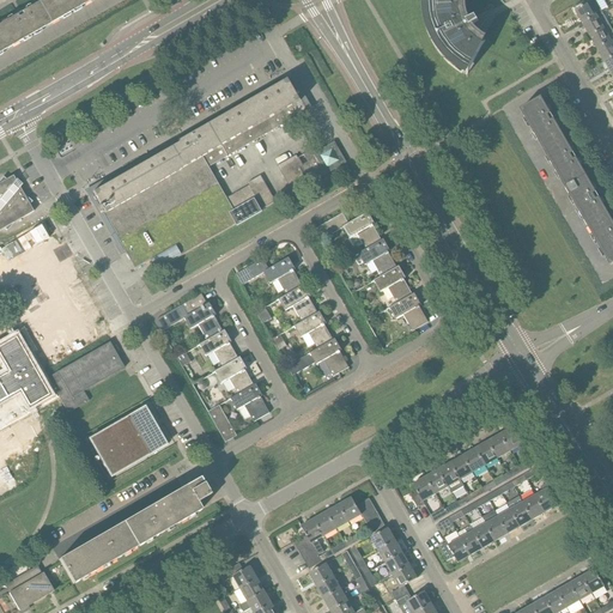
[(52,24),(91,1),(89,0),(44,0),(40,2),(52,24)]
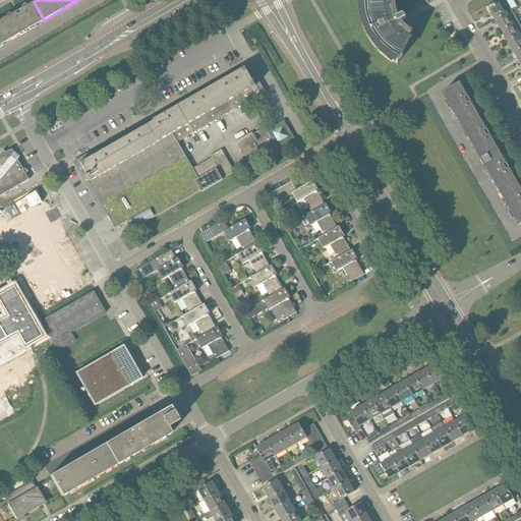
[(398,18),(395,9),(394,0),(366,0),(366,10),(372,31),(382,45),(395,56),(410,33),(405,27),(413,18),(410,12),(398,18)]
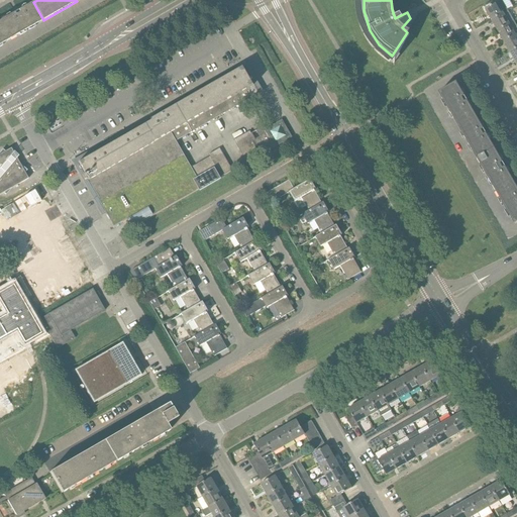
[(492,20),(508,10),(501,0),(485,9),(492,20)]
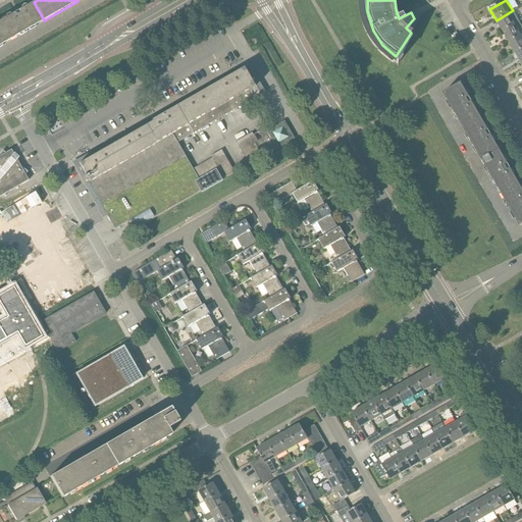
[(0,21),(10,40),(44,20),(34,2),(0,21)]
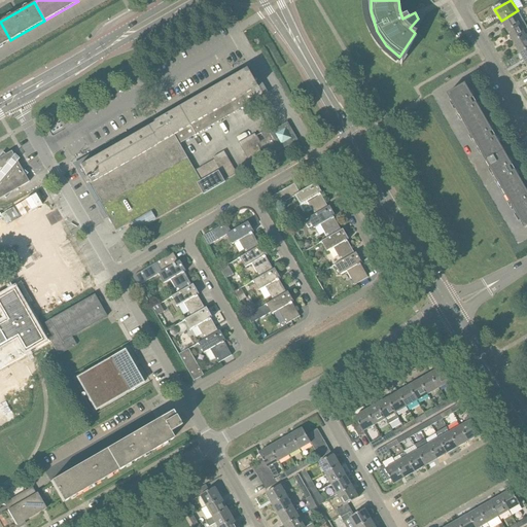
[(507,32),(524,22),(518,10),(501,21),(507,32)]
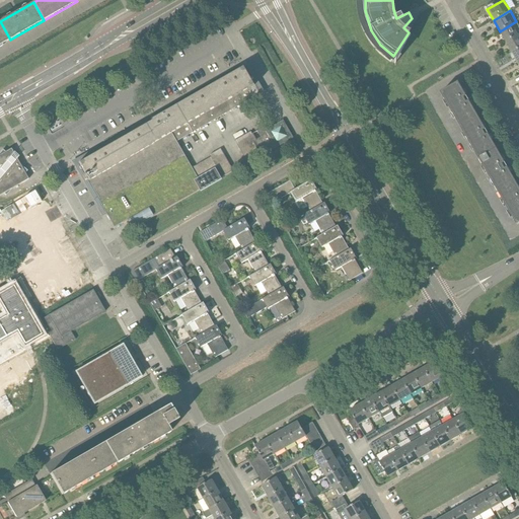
[(0,45),(10,40),(0,21),(0,45)]
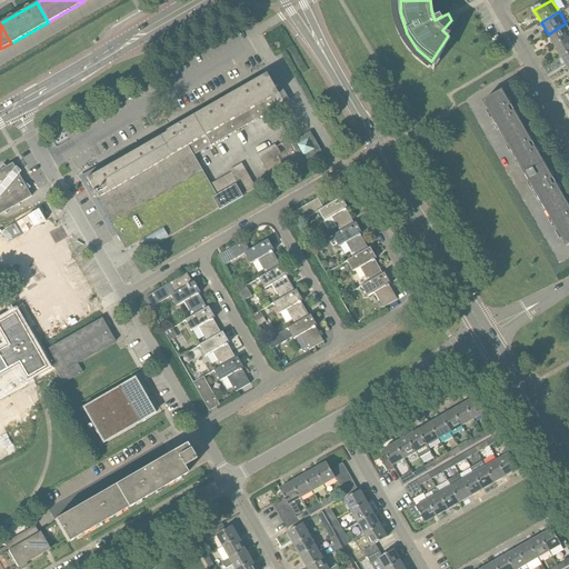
[(555,46),(568,37),(568,28),(566,23),(548,35),(555,46)]
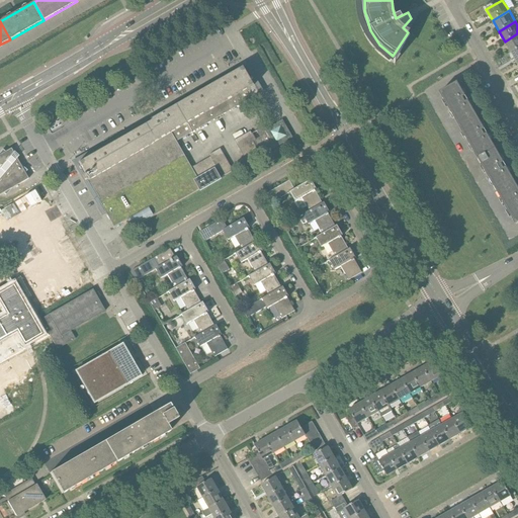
[(511,53),(517,48),(517,33),(505,41),(511,53)]
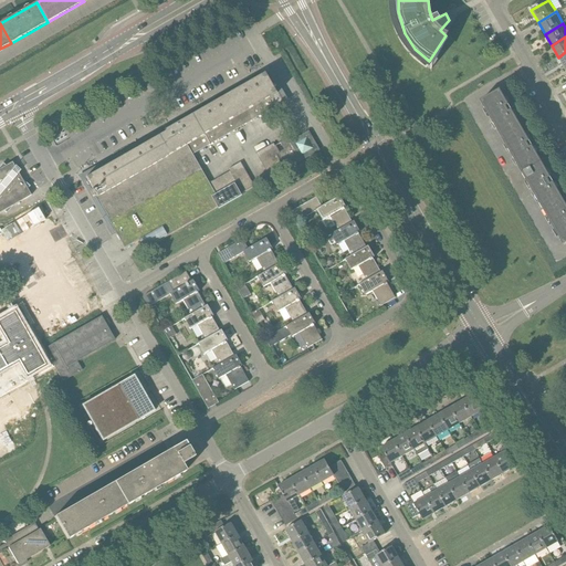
[(95,197),(111,223),(118,236),(210,184),(194,155),(284,103),(274,85),(273,85),(268,74),(85,178),(92,191),(90,192),(92,196),(94,195),(95,197)]
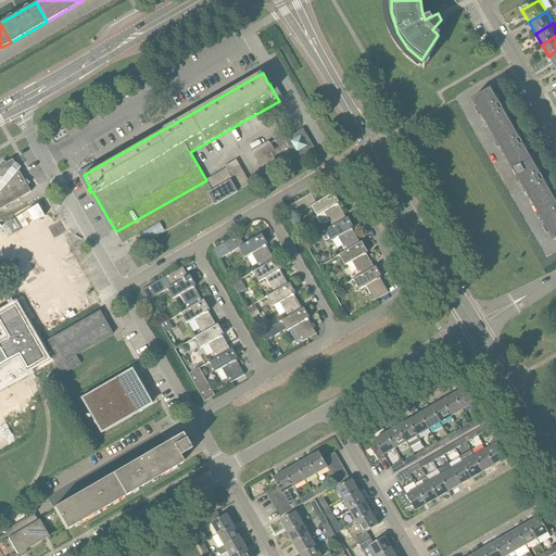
[(555,240),(555,201),(553,196),(532,160),(512,124),(491,89),(472,100),(493,136),(513,171),(533,206),(554,242),(555,240)]
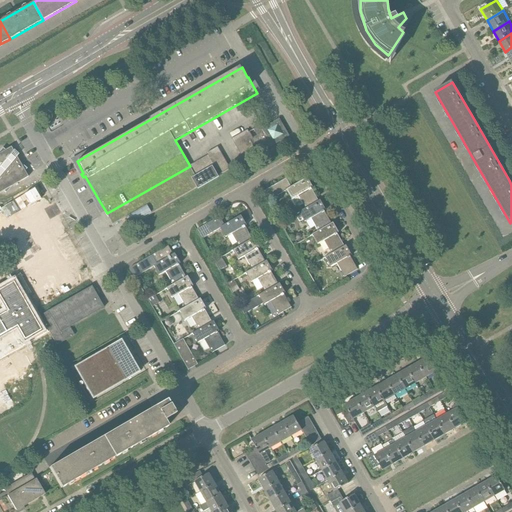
[(231,169),(261,152),(289,136),(280,120),(264,129),(262,125),(254,129),(257,135),(253,138),(249,132),(220,149),(231,169)]
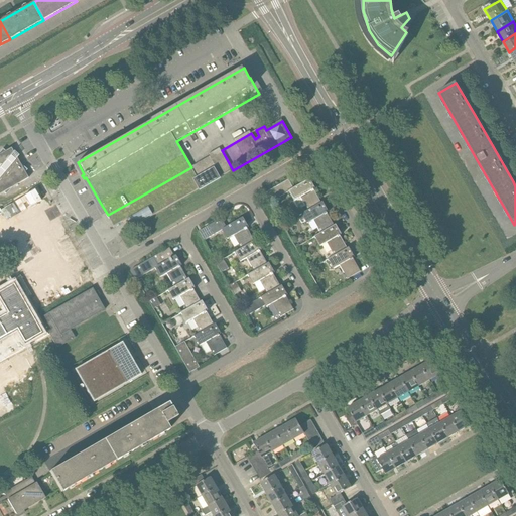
[(12,187),(28,178),(24,172),(27,170),(19,163),(11,148),(5,151),(2,149),(0,151),(0,194),(3,192),(6,195),(12,187)]
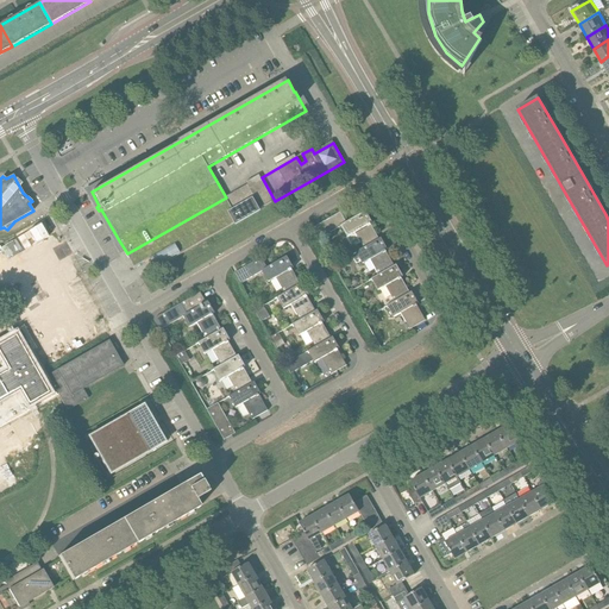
[(150,258),(156,269),(275,201),(262,177),(259,175),(248,182),(249,184),(226,198),(127,253),(135,268),(150,258)]
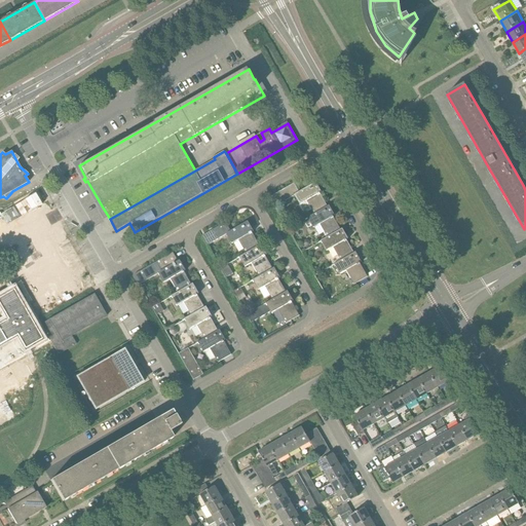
[(314,215),(328,208),(317,190),(320,189),(316,183),(299,193),(294,184),(270,197),(275,207),(295,195),(305,214),(311,210),(314,215)]
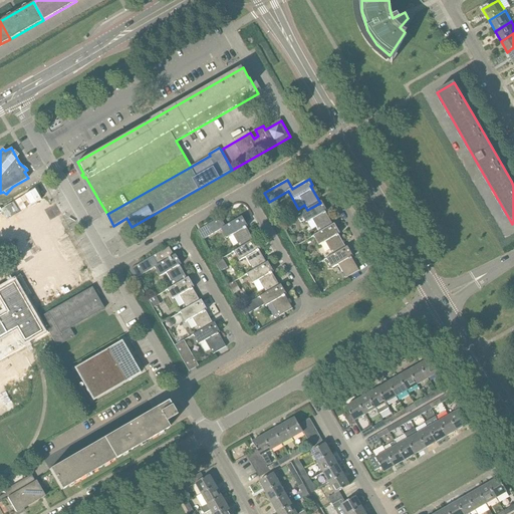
[(320,233),(333,225),(323,209),(325,208),(322,202),(320,203),(307,210),(301,213),(306,223),(312,219),(320,233)]
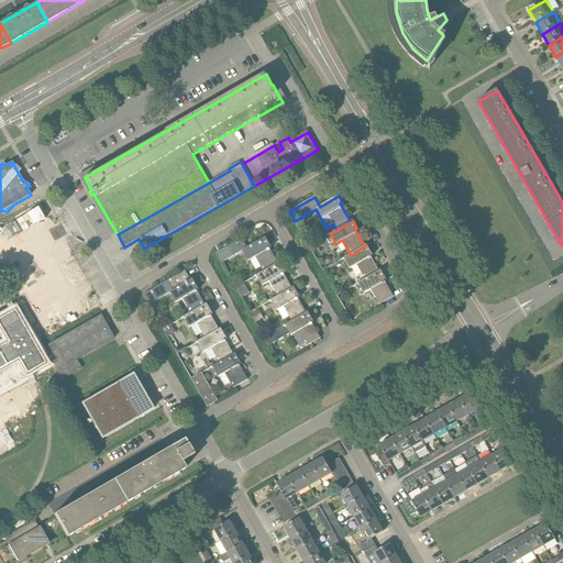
[(264,272),(278,264),(267,245),(269,244),(265,238),(247,249),(242,239),(216,253),(221,263),(243,251),(249,261),(255,257),(264,272)]
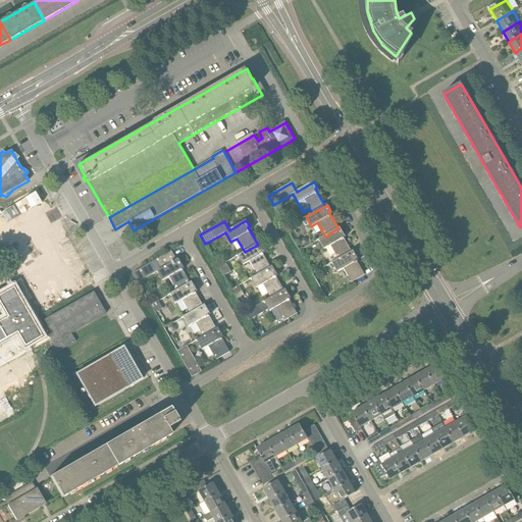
[(338,259),(352,252),(342,235),(344,233),(341,227),(338,228),(325,237),(319,240),(324,250),(330,246),(338,259)]
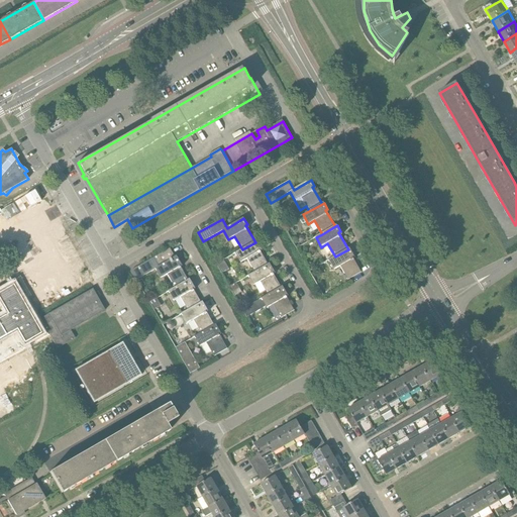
[(255,273),(269,265),(259,248),(261,247),(256,241),(255,242),(242,249),(235,252),(241,263),(247,259),(255,273)]
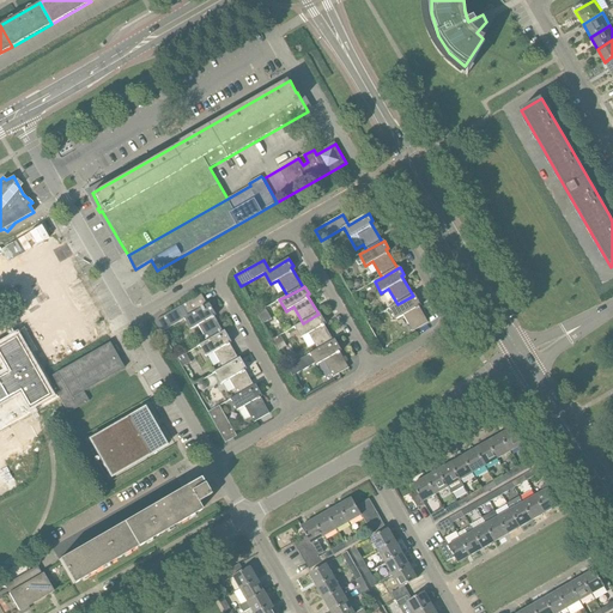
[(207,341),(223,333),(212,313),(214,311),(210,304),(208,305),(202,295),(156,321),(162,332),(186,319),(192,329),(199,326),(207,341)]
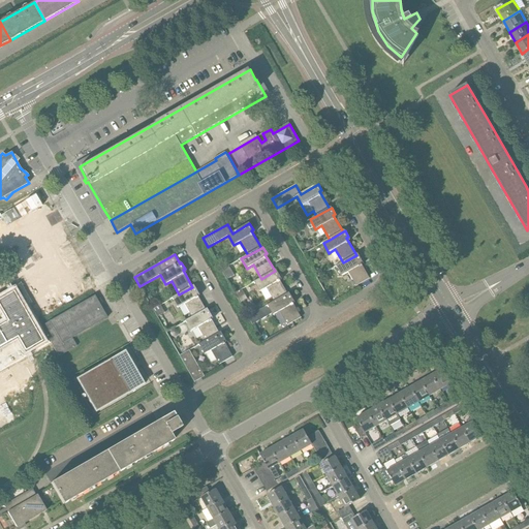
[(356,286),(358,285),(370,279),(360,261),(362,260),(358,254),(356,255),(343,262),(336,267),(342,276),(348,273),(356,286)]
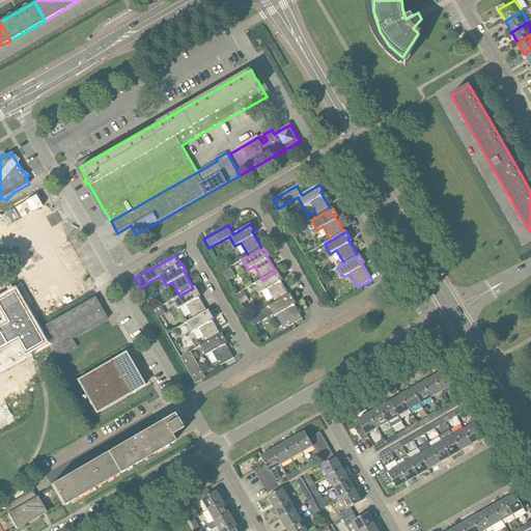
[(276,303),(288,296),(279,278),(281,277),(277,271),(276,272),(262,280),(255,283),(261,292),(268,289),(276,303)]
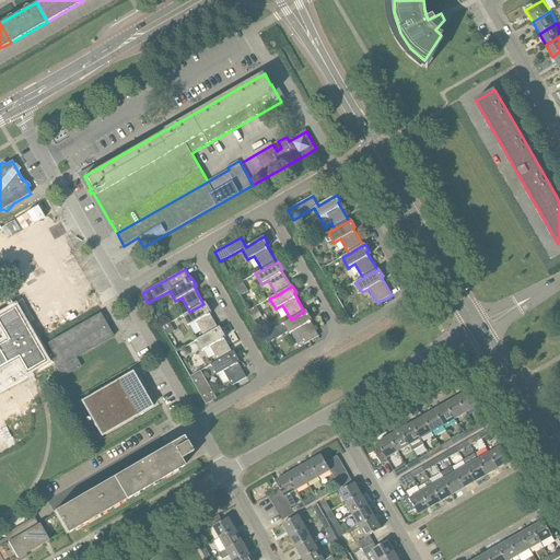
[(203,337),(218,328),(208,311),(210,310),(206,303),(203,304),(189,312),(183,316),(189,326),(196,322),(203,337)]
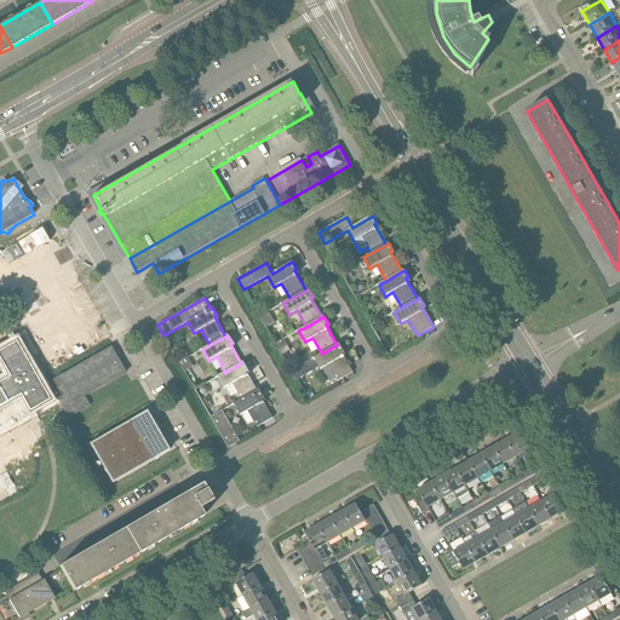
[(0,430),(29,413),(50,401),(16,342),(0,351),(0,430)]
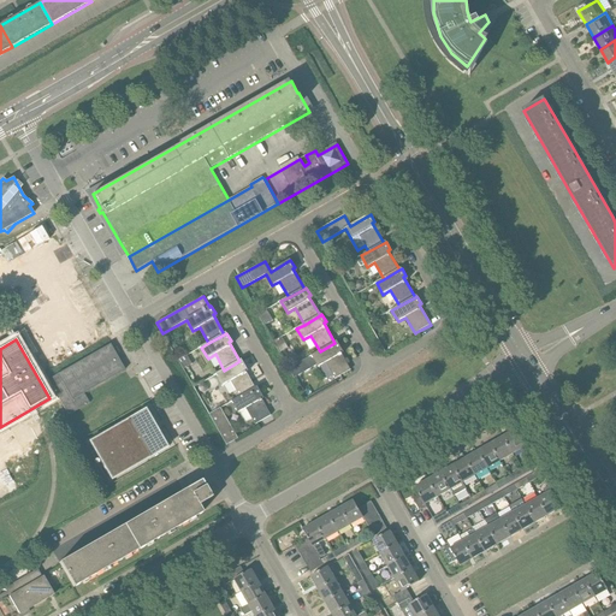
[(336,379),(337,378),(351,371),(339,350),(342,349),(337,342),(335,343),(320,351),(289,369),(294,378),(318,365),(319,367),(326,363),(336,379)]
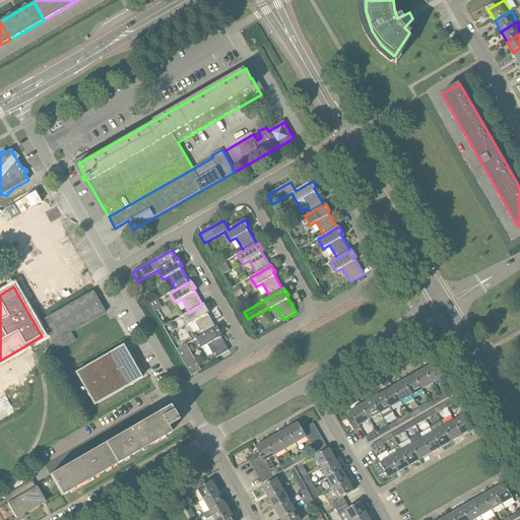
[(96,289),(41,315),(57,349),(77,340),(71,328),(107,312),(96,289)]
